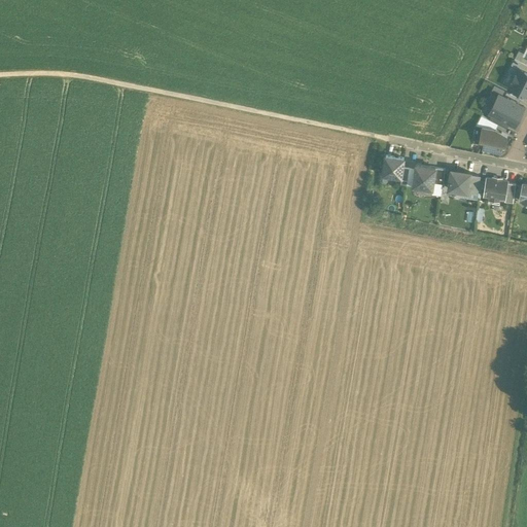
[(523,55),(518,53),(515,58),(520,61),(523,55)]
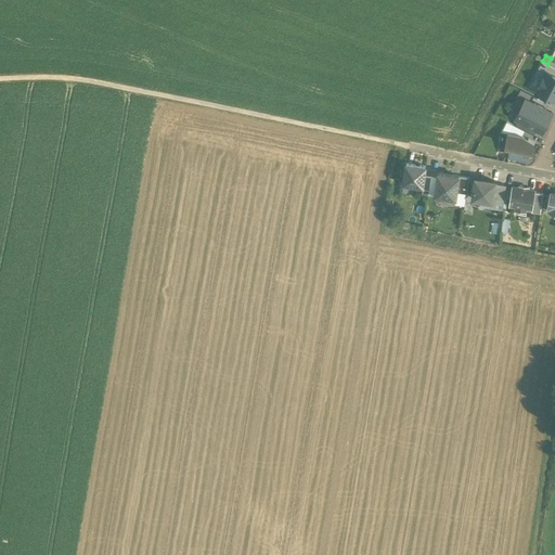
[(542,61),(539,67),(546,71),(554,75),(554,67),(547,64),(542,61)]
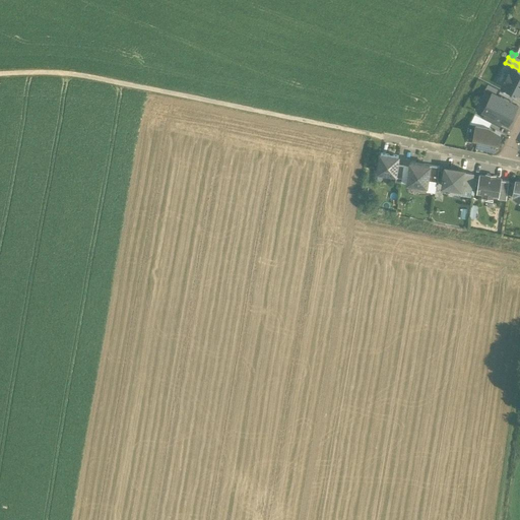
[(519,70),(512,66),(503,84),(508,86),(518,92),(519,92),(519,70)]
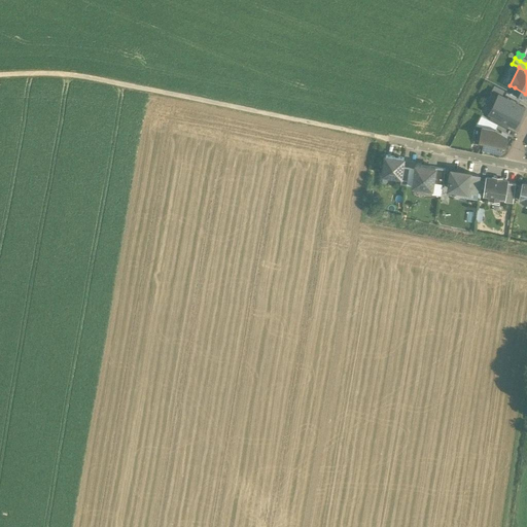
[(525,94),(515,88),(512,94),(523,99),(525,94)]
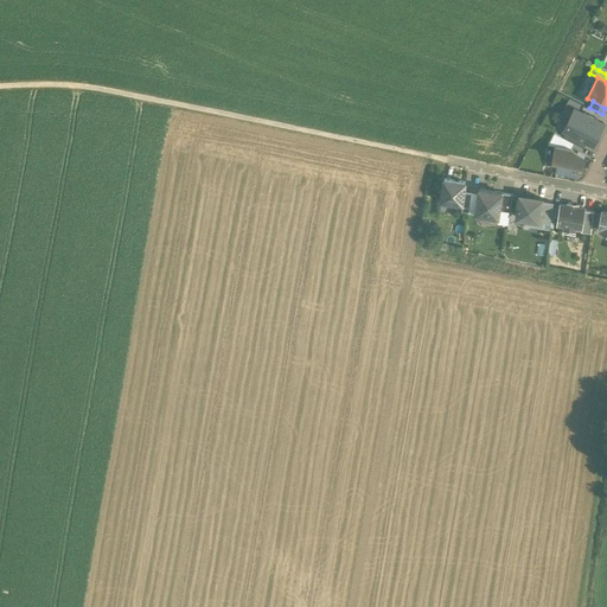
[(564,129),(567,131),(587,141),(593,144),(604,123),(580,110),(576,119),(570,116),(564,129)]
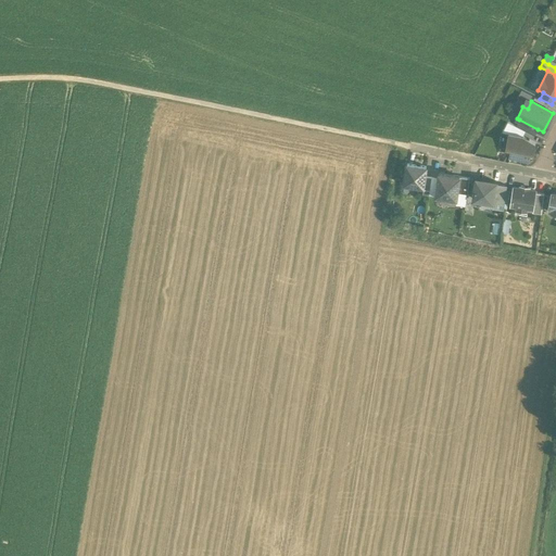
[(519,119),(517,126),(526,130),(534,135),(538,129),(519,119)]
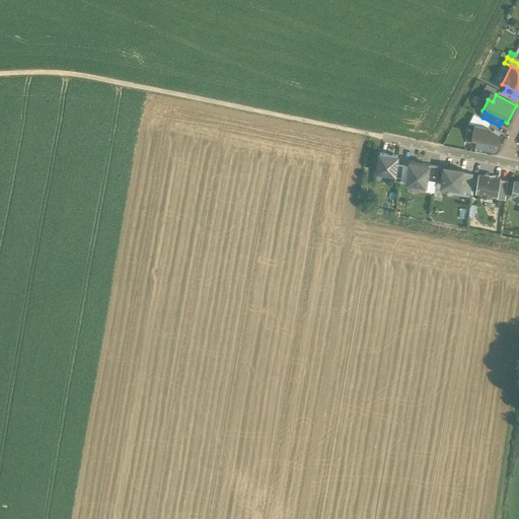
[(483,118),(473,114),(468,123),(474,125),(474,124),(488,127),(491,122),(483,118)]
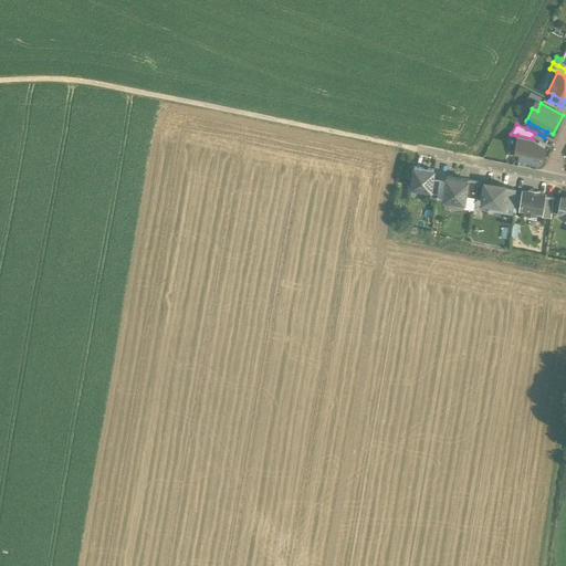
[(545,145),(532,138),(517,135),(517,136),(515,147),(521,148),(519,158),(538,161),(541,153),(543,153),(545,145)]
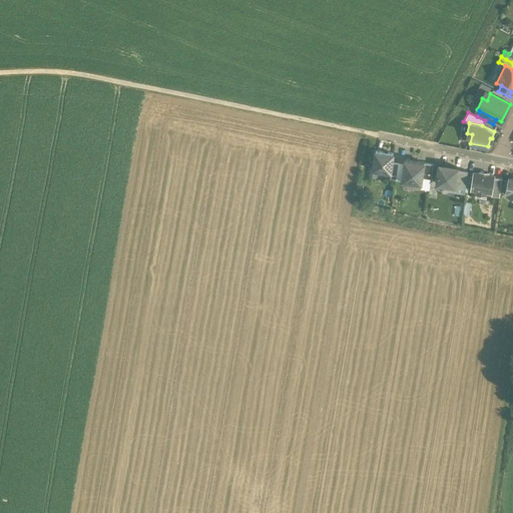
[(393,152),(376,150),(373,168),(378,169),(378,171),(385,172),(385,170),(391,170),(392,162),(393,152)]
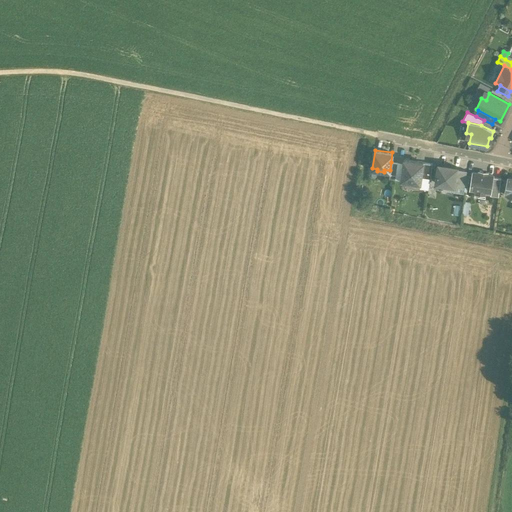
[(421,182),(421,177),(424,161),(404,159),(401,179),(421,182)]
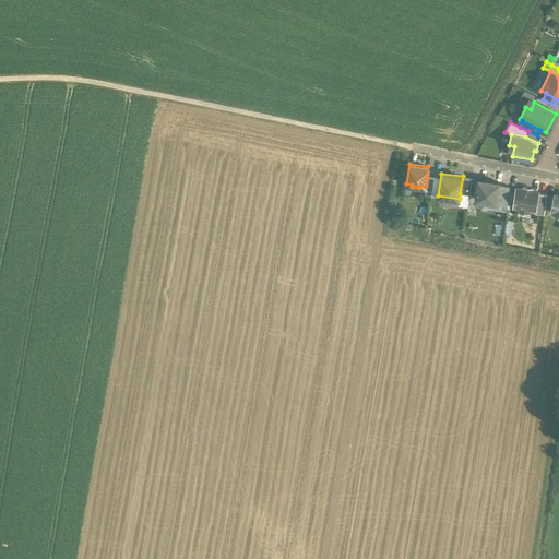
[(472,178),(463,176),(460,193),(470,195),(472,178)]
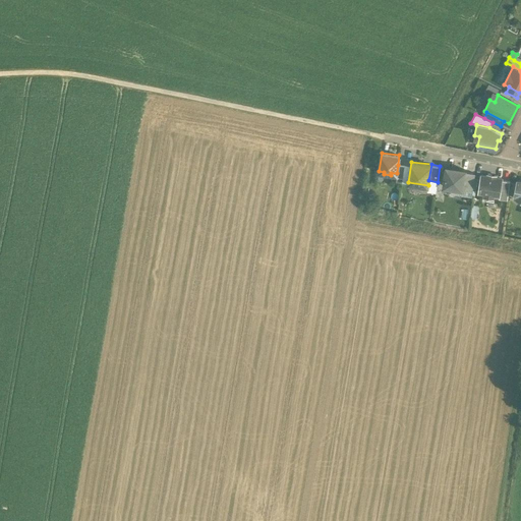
[(404,165),(398,165),(397,173),(396,182),(401,183),(404,165)]
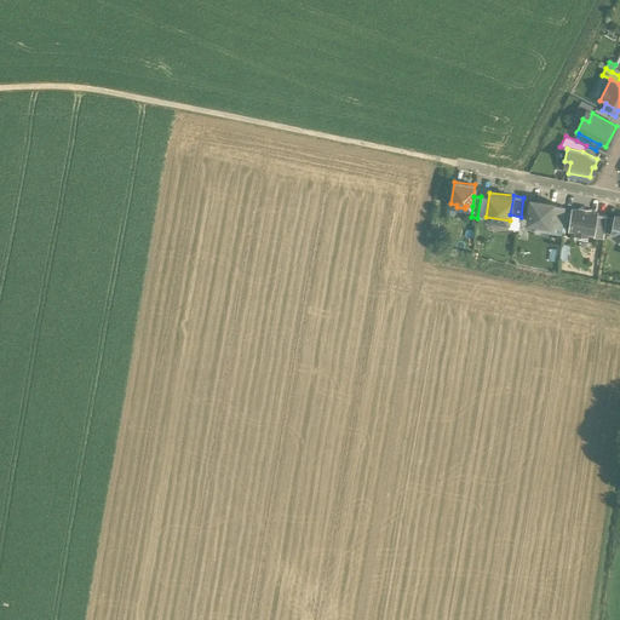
[(554,202),(532,199),(528,222),(551,224),(554,205),(554,202)]
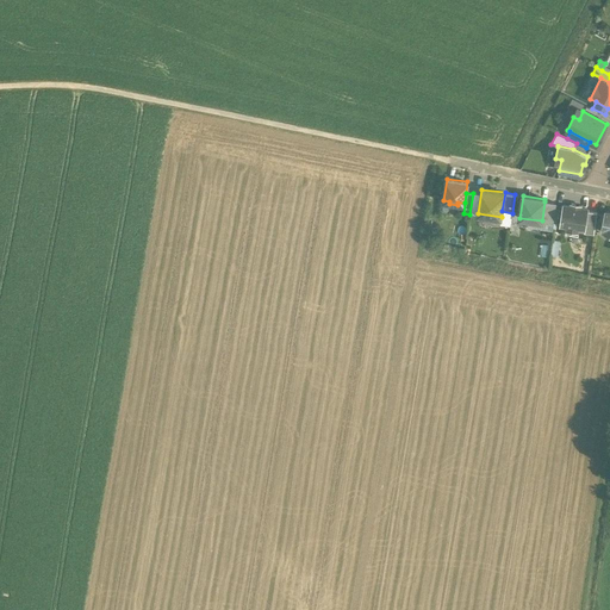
[(556,203),(545,201),(542,221),(541,228),(546,229),(547,223),(553,223),(556,203)]
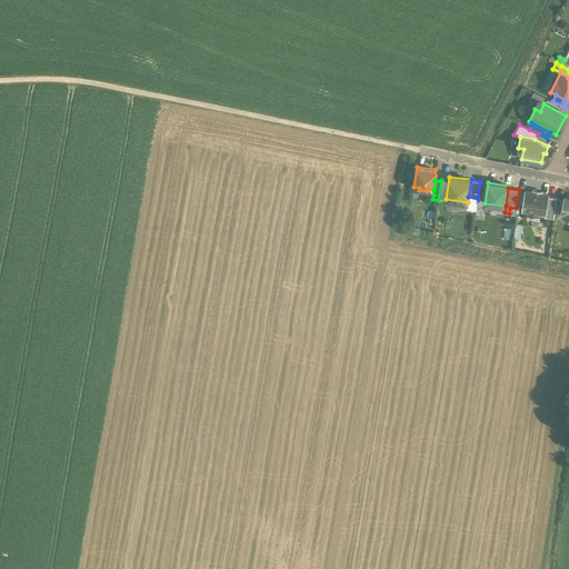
[(522,210),(546,212),(548,197),(548,196),(526,191),(522,210)]
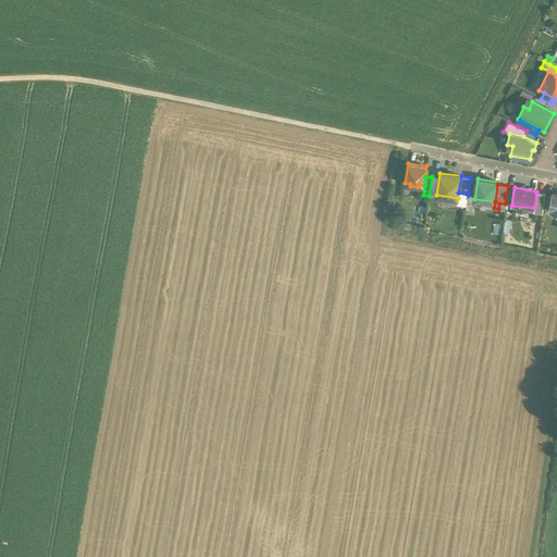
[(544,205),(545,195),(545,194),(536,193),(534,208),(533,212),(542,213),(544,205)]
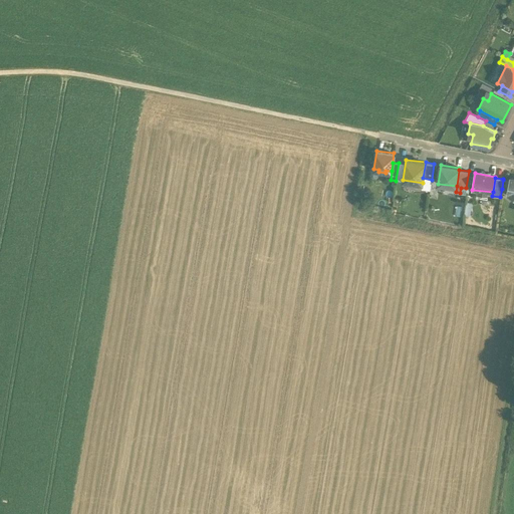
[(510,181),(503,180),(502,189),(508,190),(510,181)]
